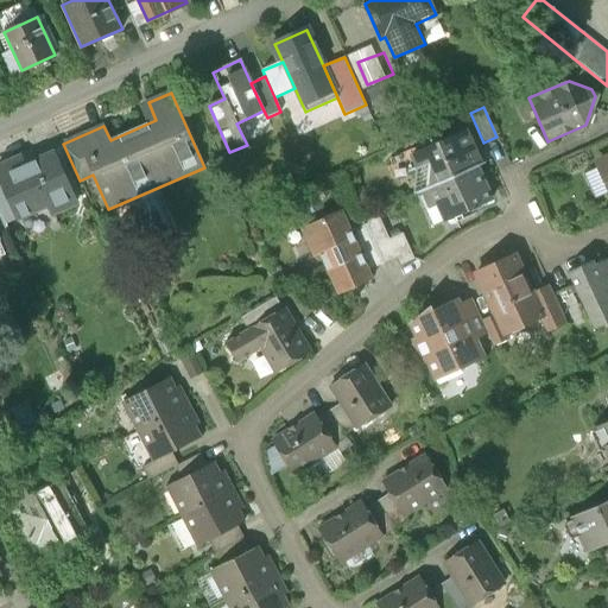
[(464,137),(412,159),(418,173),(431,168),(439,187),(480,170),(464,137)]
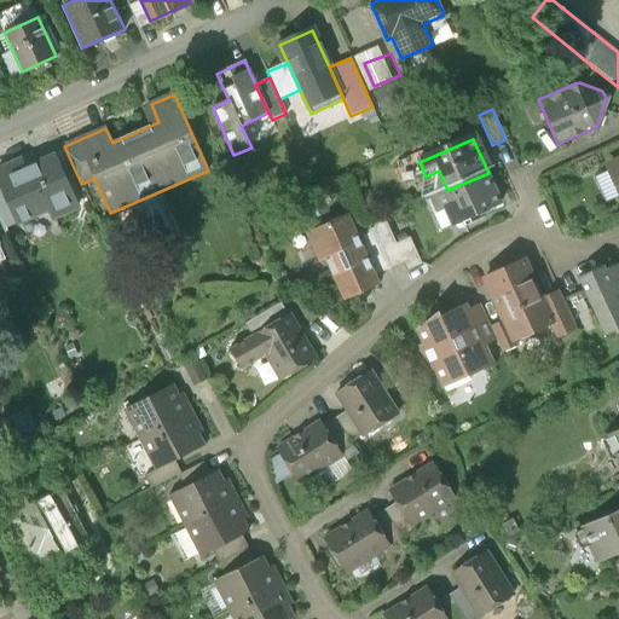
[(21,161),(0,169),(0,181),(18,224),(50,209),(53,219),(77,208),(55,156),(24,169),(21,161)]
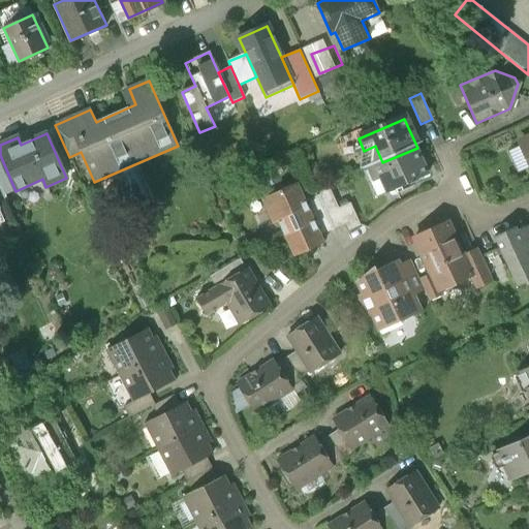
[(528,135),(517,142),(528,168),(528,135)]
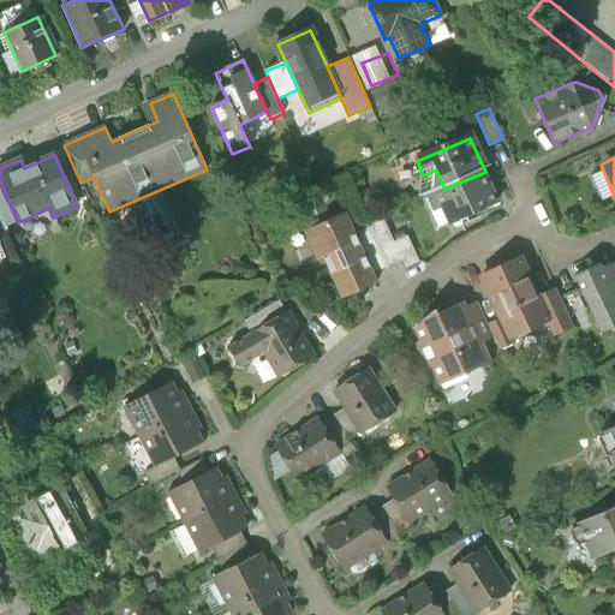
[(499,206),(485,172),(445,189),(424,198),(433,216),(445,212),(451,226),(499,206)]
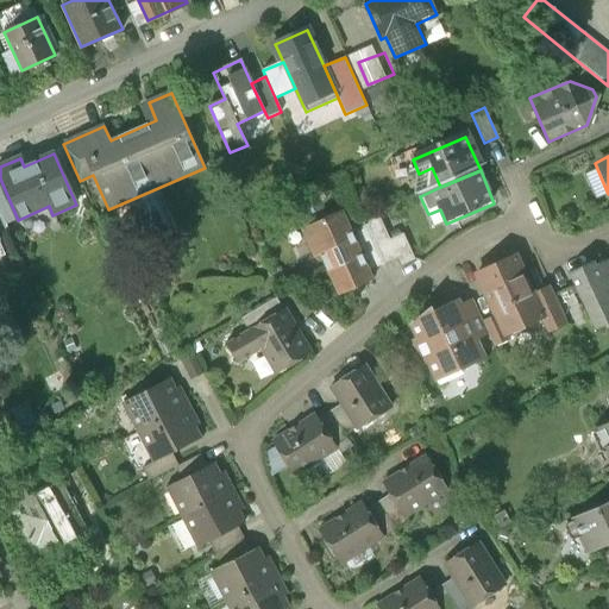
[(321,259),(339,299),(374,283),(369,274),(351,234),(343,215),(301,234),(314,263),(321,259)]
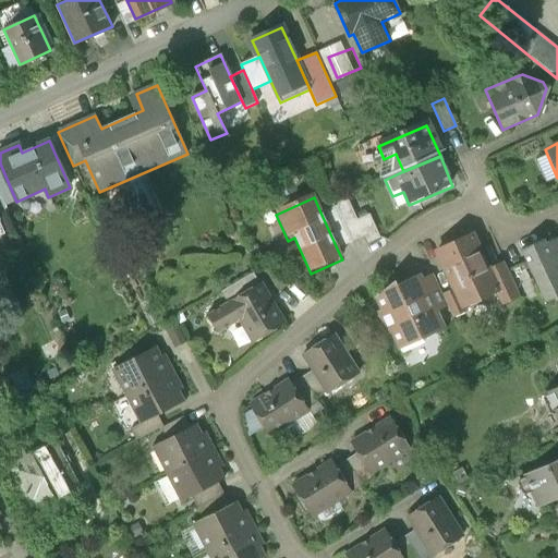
[(337,208),(322,215),(338,251),(365,238),(368,245),(380,240),(370,217),(358,222),(347,198),(335,204),(337,208)]
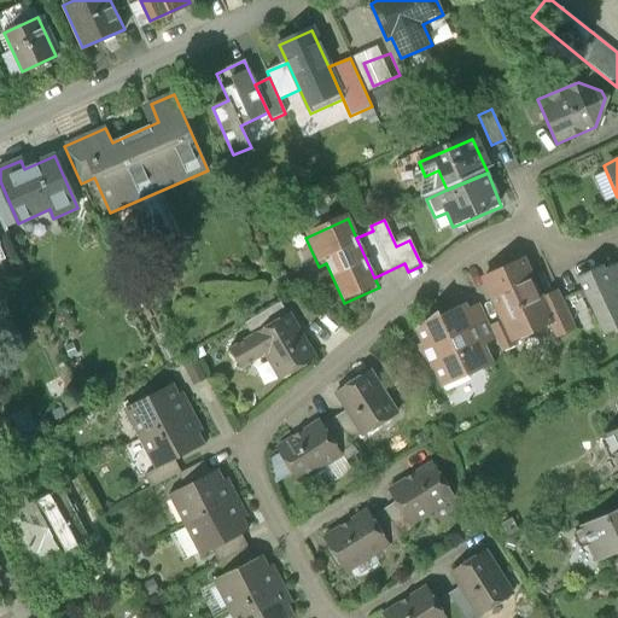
[(534,330),(548,324),(552,322),(541,298),(540,297),(541,293),(535,281),(531,280),(523,261),(484,278),(502,320),(512,340),(514,338),(517,338),(520,339),(532,333),(534,330)]
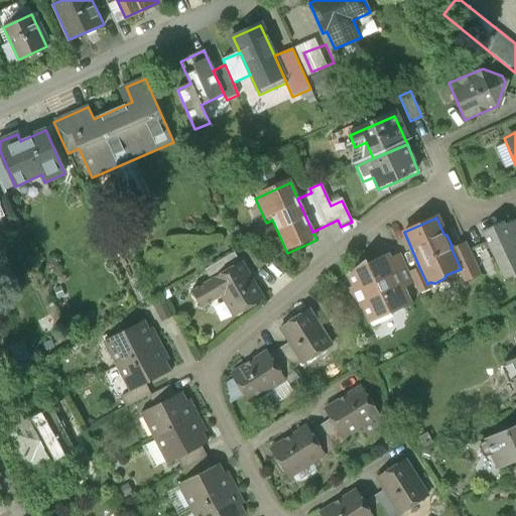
[(503,222),(482,232),(505,280),(515,274),(515,219),(504,225),(503,222)]
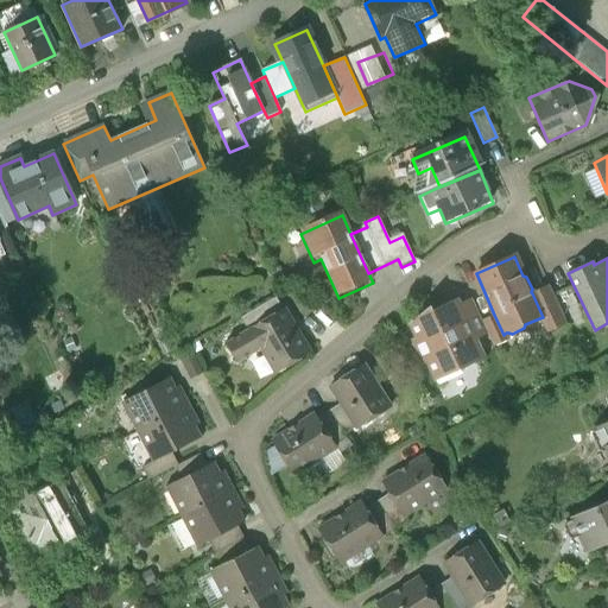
[(549,285),(532,293),(543,317),(539,318),(546,334),(567,324),(549,285)]
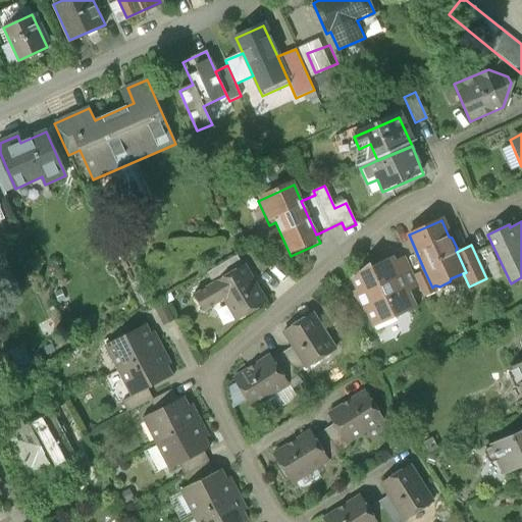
[(418,285),(413,275),(405,257),(394,262),(392,259),(371,268),(370,264),(353,279),(359,291),(353,294),(362,312),(367,309),(374,325),(414,307),(407,291),(418,285)]
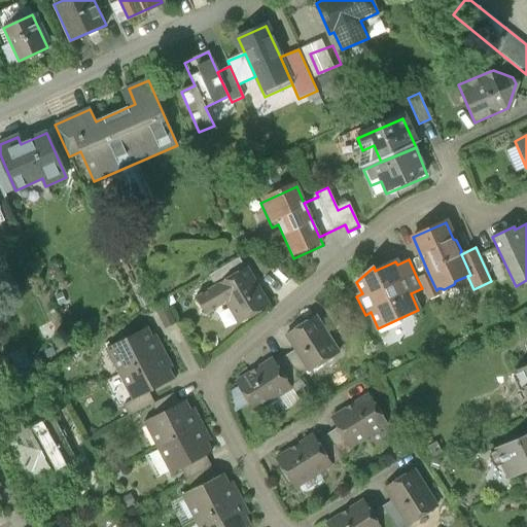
[(247,269),(198,297),(207,314),(227,303),(241,324),(270,308),(247,269)]
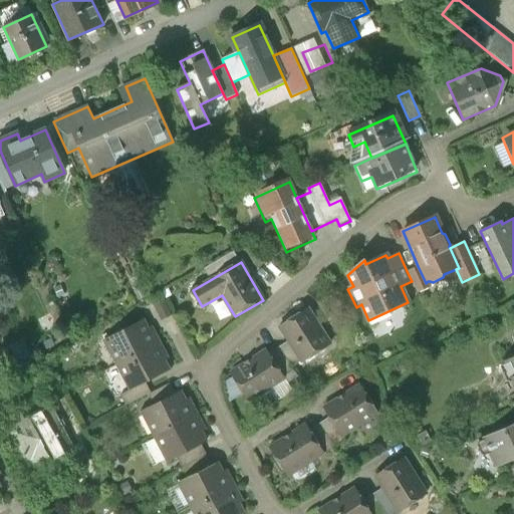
[(418,266),(407,271),(412,281),(418,293),(431,287),(428,281),(426,283),(418,266)]
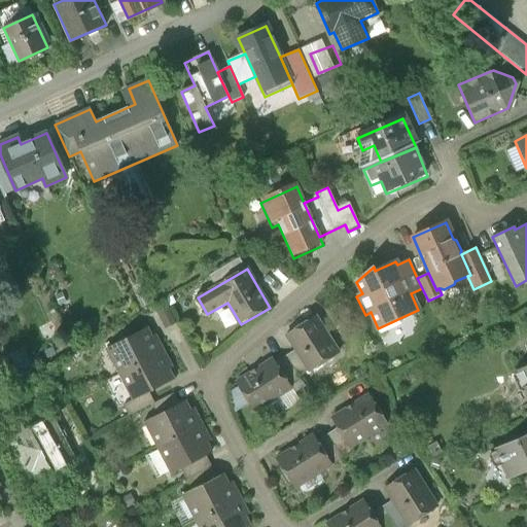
[(286,335),(296,350),(311,373),(340,354),(316,316),(286,335)]
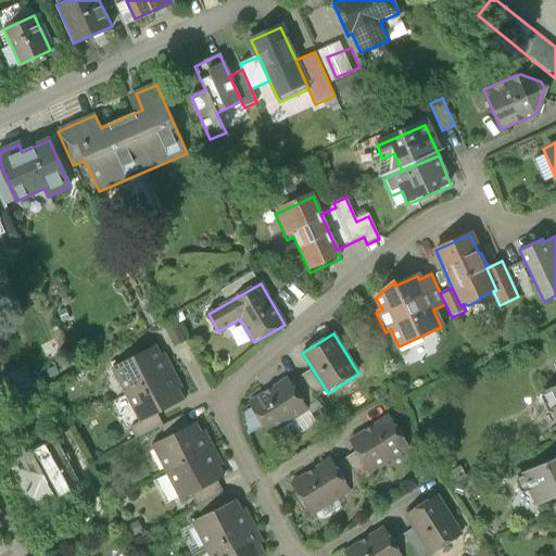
[(113,368),(127,395),(173,373),(166,359),(162,362),(154,346),(113,368)]
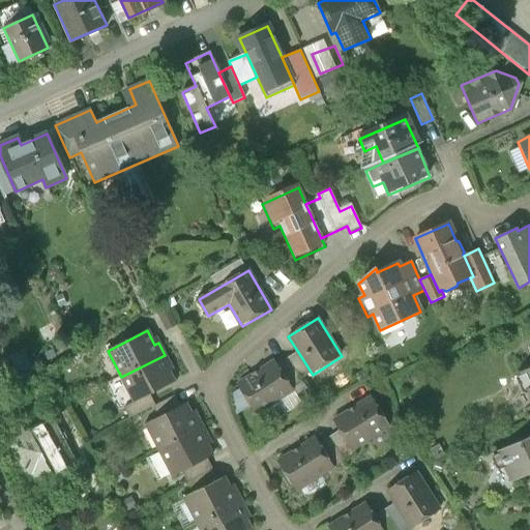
[(298,352),(287,358),(301,382),(313,375),(298,352)]
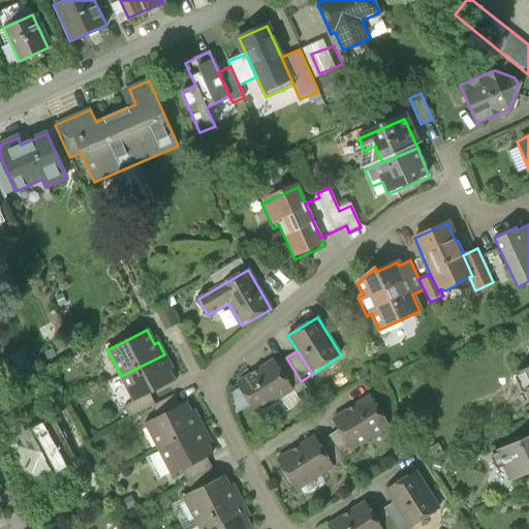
[(134,402),(150,394),(174,381),(165,367),(169,365),(164,354),(121,376),(134,402)]
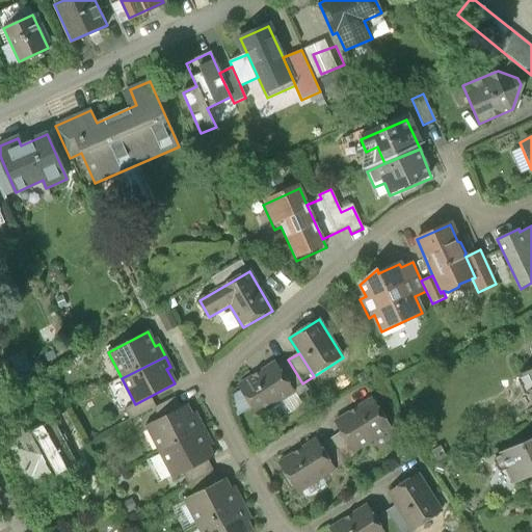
[(235,382),(255,414),(291,391),(276,368),(271,360),(235,382)]
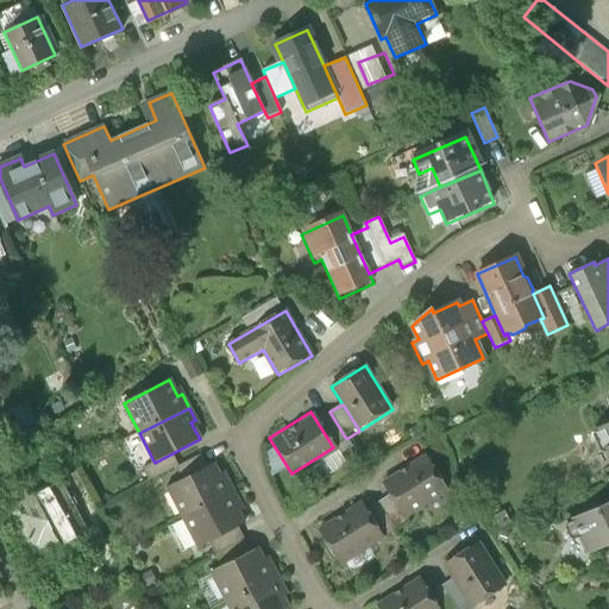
[(330,412),(316,421),(333,447),(346,439),(330,412)]
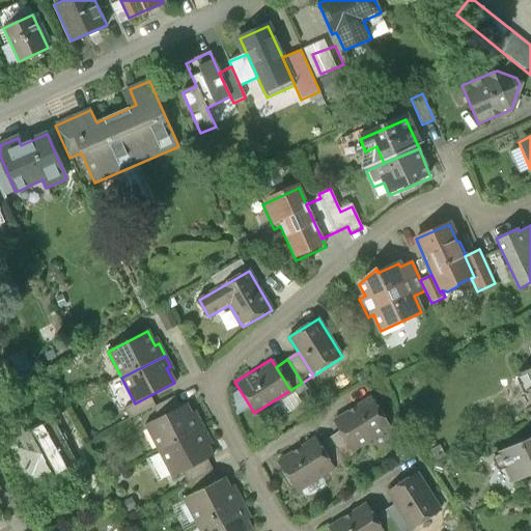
[(530,369),(521,374),(530,397),(530,369)]
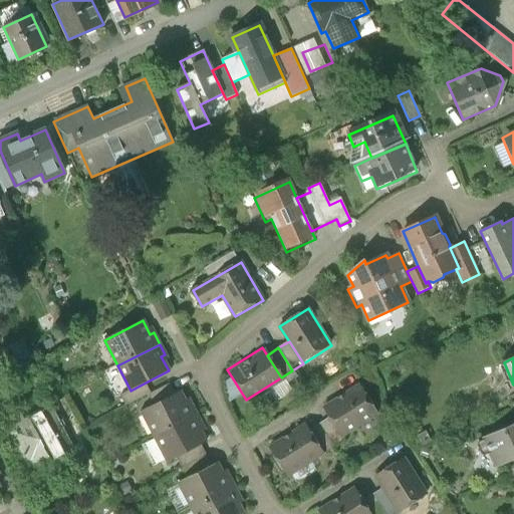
[(0,383),(9,379),(1,361),(0,361),(0,383)]
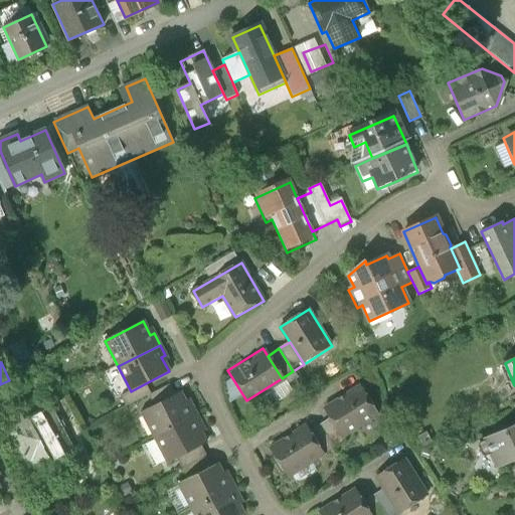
[(151,394),(146,383),(131,391),(121,396),(126,407),(148,395),(151,394)]
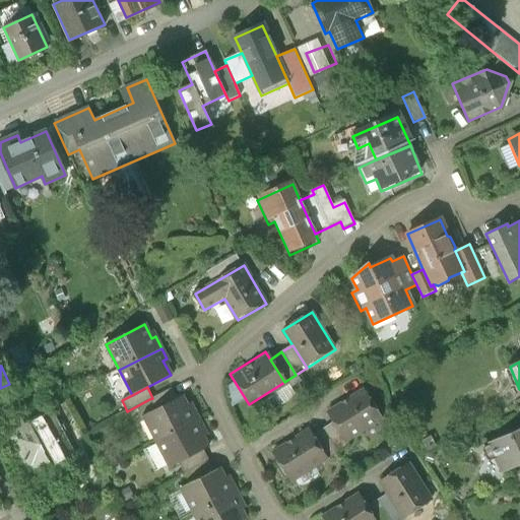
[(152,398),(149,399),(155,410),(177,399),(172,388),(152,398)]
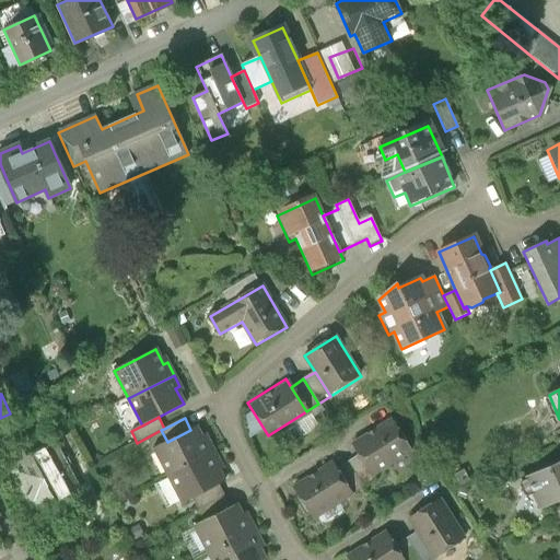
[(352,444),(359,455),(372,475),(410,451),(391,419),(352,444)]
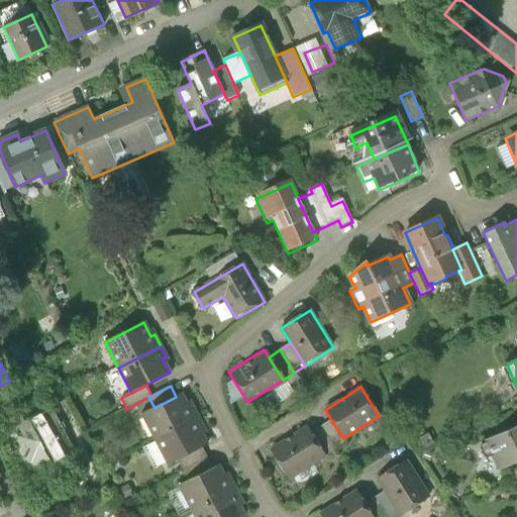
[(142,414),(156,439),(198,417),(192,407),(188,408),(181,394),(176,397),(154,408),(142,414)]
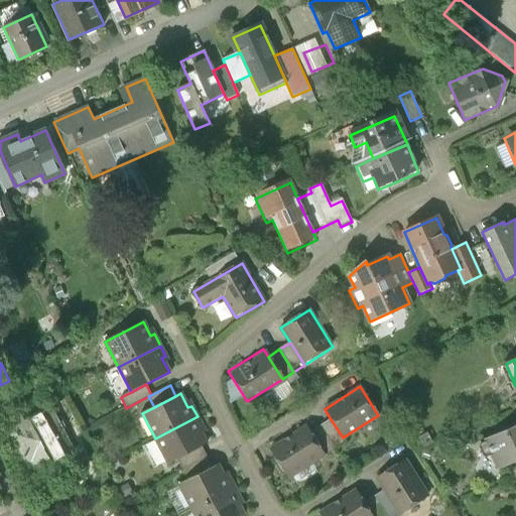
[(5,432),(27,477),(75,453),(51,408),(5,432)]
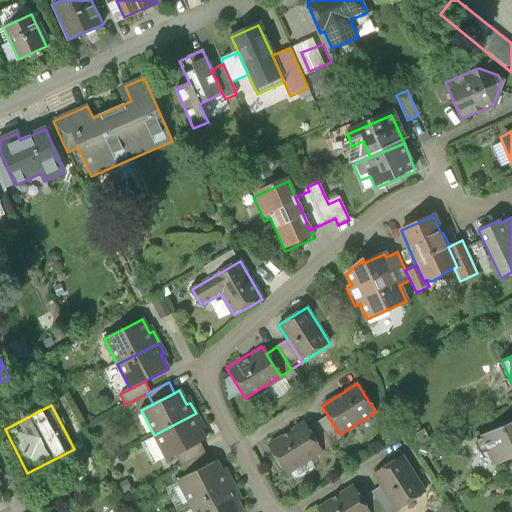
[(167,460),(172,458),(197,445),(205,441),(198,426),(201,425),(196,413),(154,435),(155,437),(166,458),(167,460)]
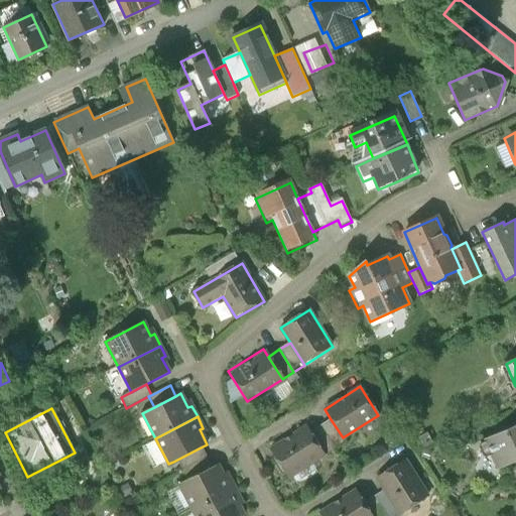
[(331,419),(320,426),(335,447),(346,441),(343,437),(331,419)]
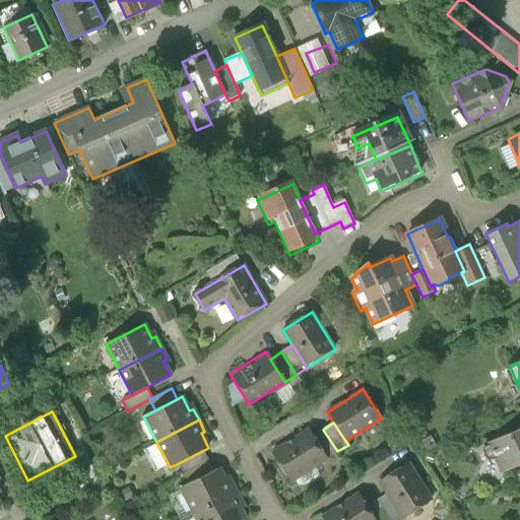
[(271,452),(290,481),(326,458),(312,437),(307,429),(271,452)]
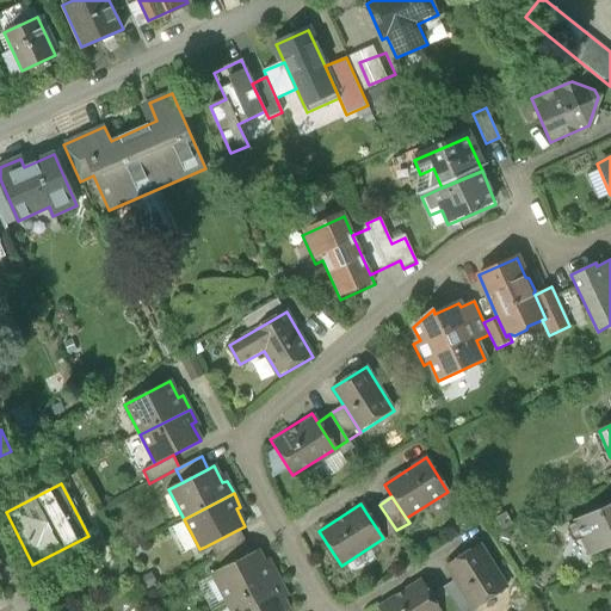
[(610,504),(574,520),(591,555),(610,545),(610,504)]
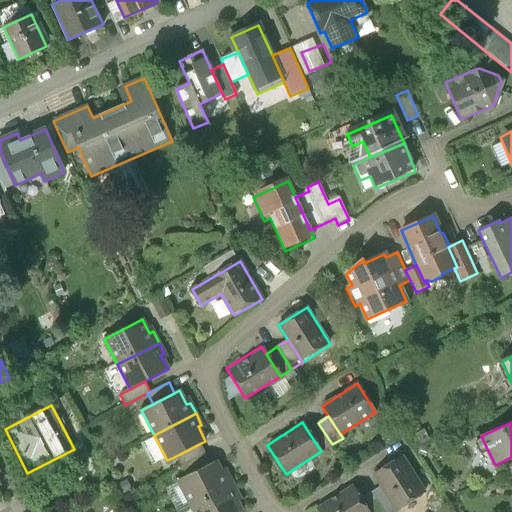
[(318,423),(307,430),(321,451),(332,444),(318,423)]
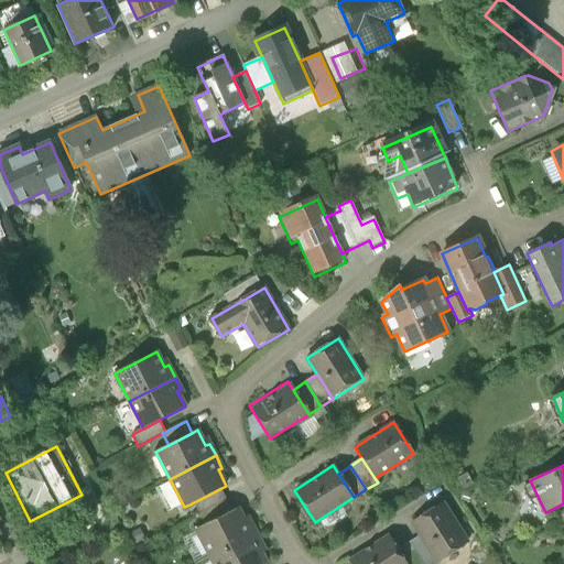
[(171,481),(156,489),(169,512),(183,505),(171,481)]
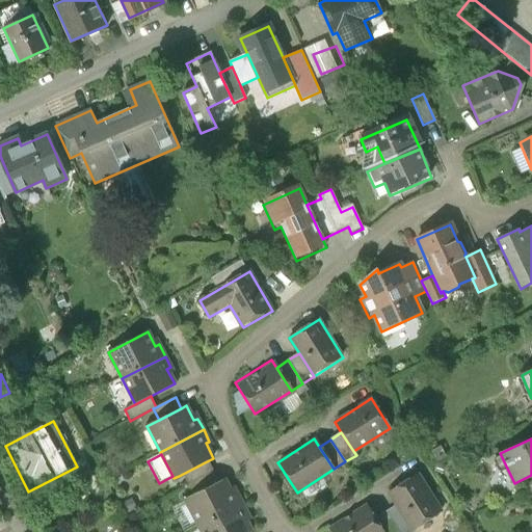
[(205,462),(179,476),(185,486),(210,474),(205,462)]
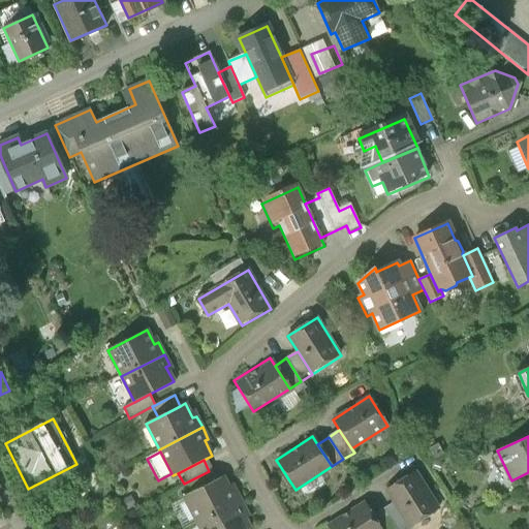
[(441,507),(417,470),(387,490),(395,502),(410,527),(441,507)]
